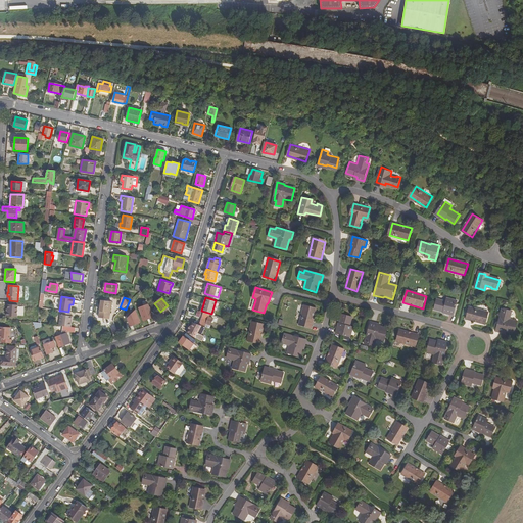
[(443,313),(442,314),(454,317),(458,300),(446,298),(445,301),(436,298),(433,311),(443,313)]
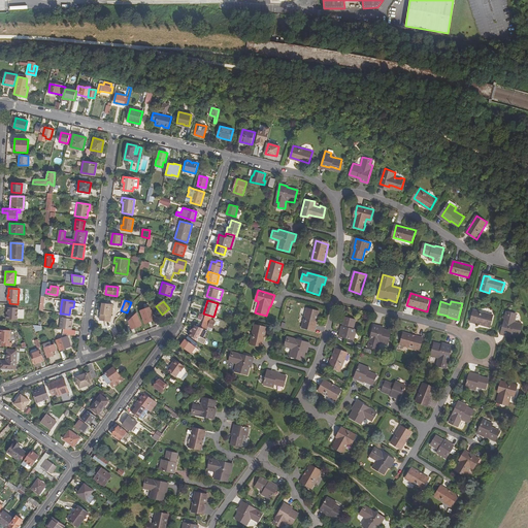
[(100,320),(110,321),(113,305),(103,303),(102,307),(102,309),(100,320)]
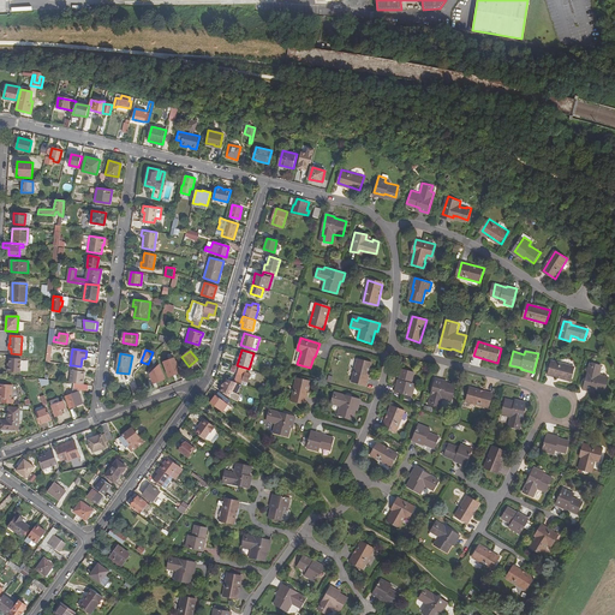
[(10,366),(7,366),(7,371),(19,372),(21,358),(10,358),(10,363),(10,366)]
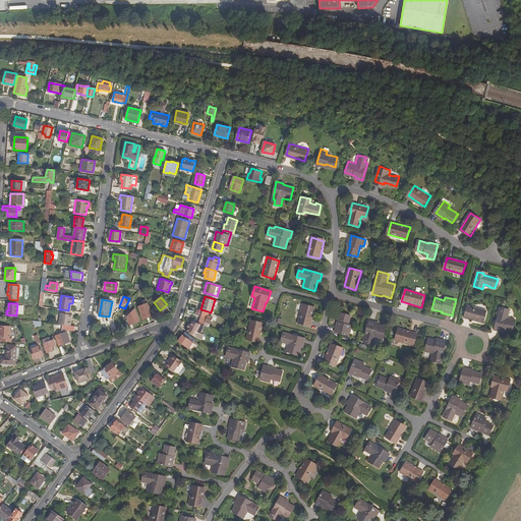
[(309,327),(314,308),(302,304),(297,324),(309,327)]
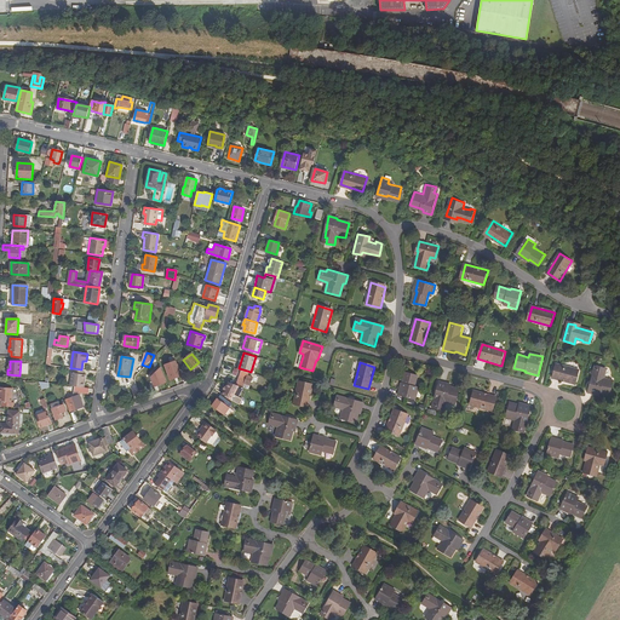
[(182,375),(177,365),(166,368),(171,379),(182,375)]
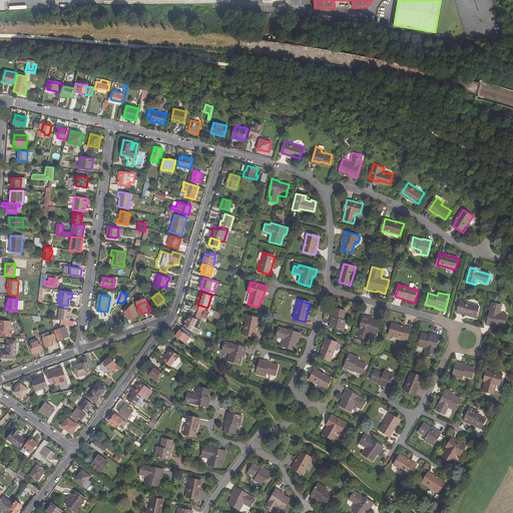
[(476,318),(479,307),(461,302),(457,313),(476,318)]
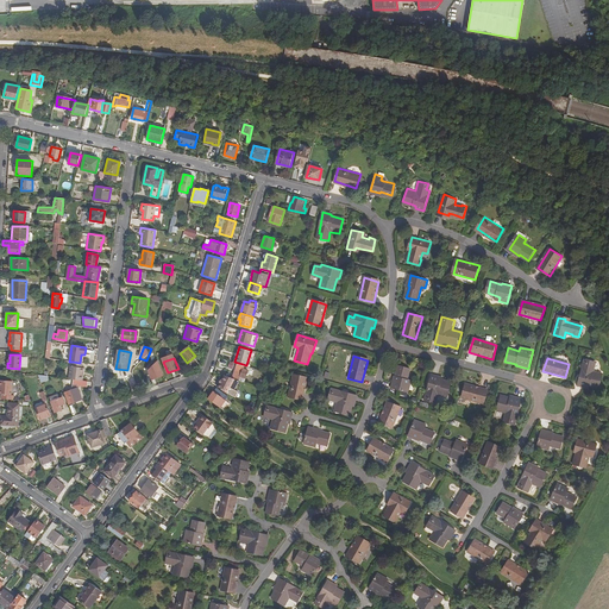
[(589,388),(600,389),(603,374),(594,371),(596,362),(583,358),(576,387),(589,389),(589,388)]
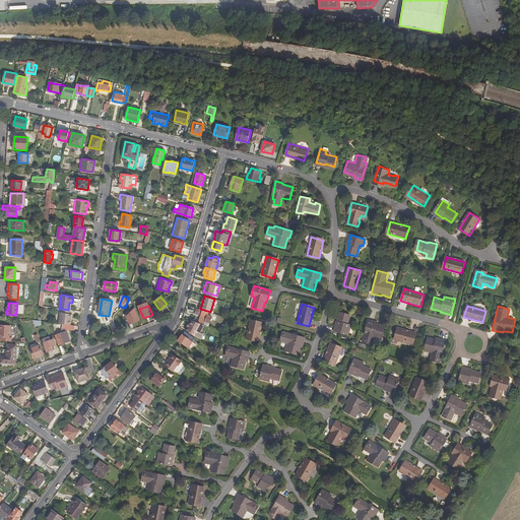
[(68,310),(62,309),(61,312),(60,312),(58,323),(62,323),(70,324),(71,320),(70,319),(71,314),(69,314),(70,311),(68,310)]
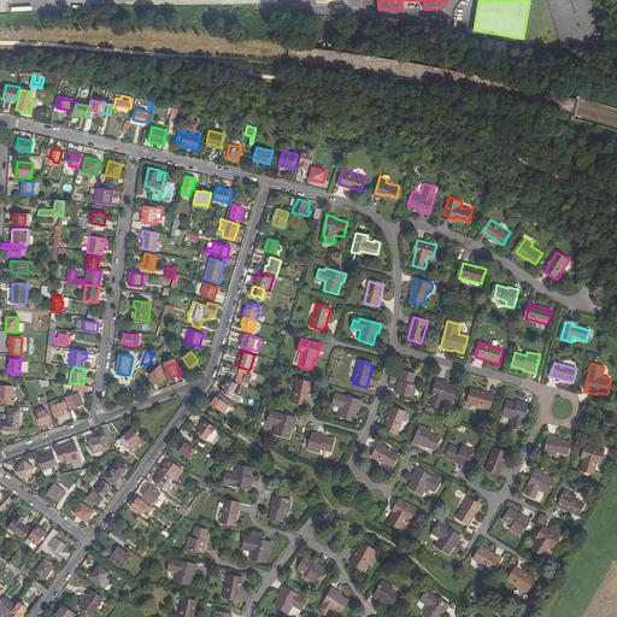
[(236,383),(241,385),(246,386),(250,375),(245,372),(246,369),(238,366),(233,382),(236,383)]
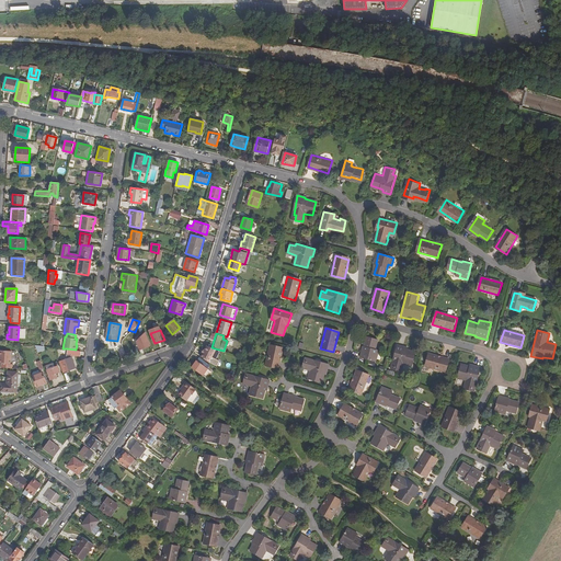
[(141,352),(153,346),(148,334),(136,340),(141,352)]
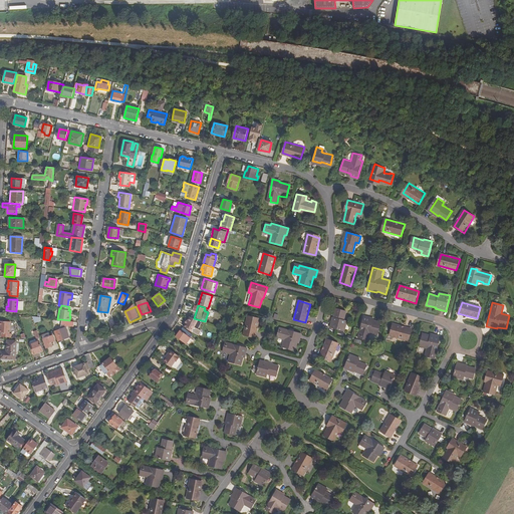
[(344,320),(347,310),(335,307),(333,317),(332,317),(330,327),(345,331),(347,320),(344,320)]
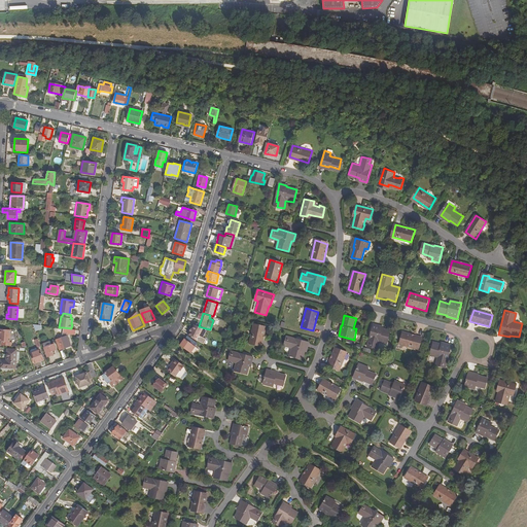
[(127,327),(123,320),(118,322),(119,325),(117,326),(119,330),(127,327)]
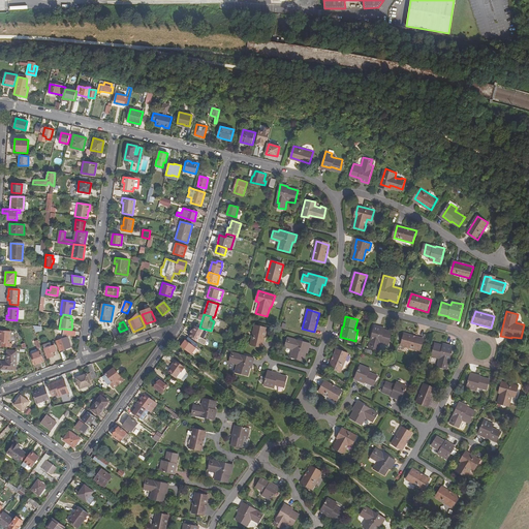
[(262,347),(267,328),(254,324),(250,344),(262,347)]
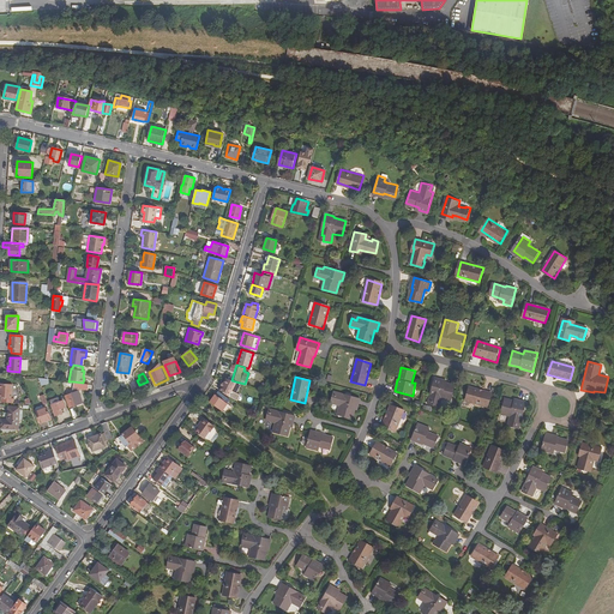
[(434,377),(427,404),(439,407),(441,398),(450,399),(455,384),(446,381),(447,380),(434,377)]
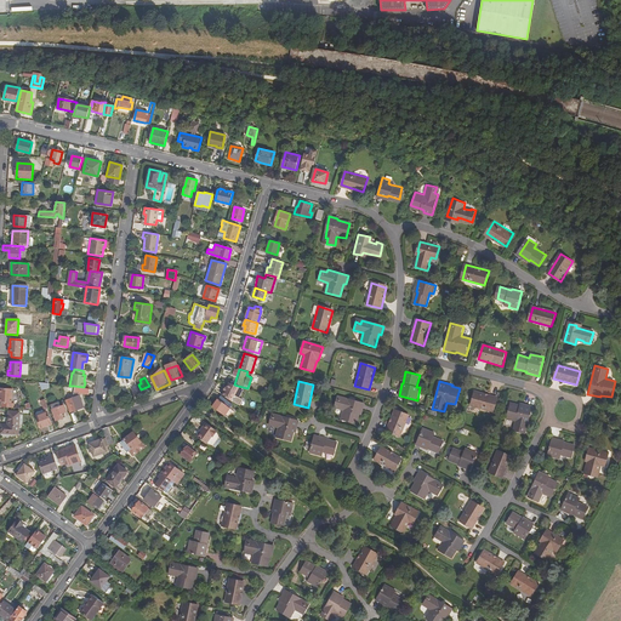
[(234,385),(229,382),(222,394),(238,403),(241,398),(238,396),(240,389),(235,388),(238,386),(234,385)]
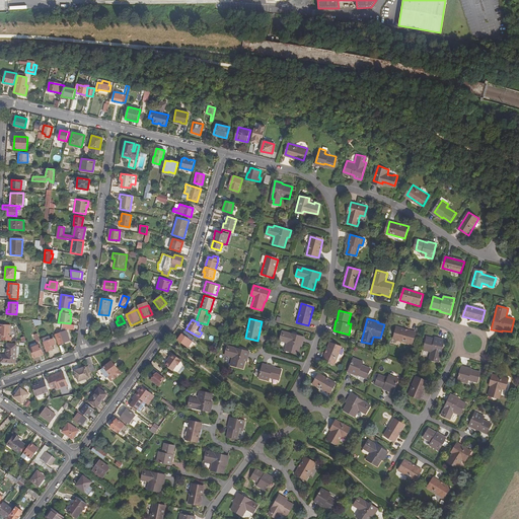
[(0,336),(1,336),(1,340),(6,341),(11,341),(11,337),(9,337),(10,324),(0,323),(0,336)]
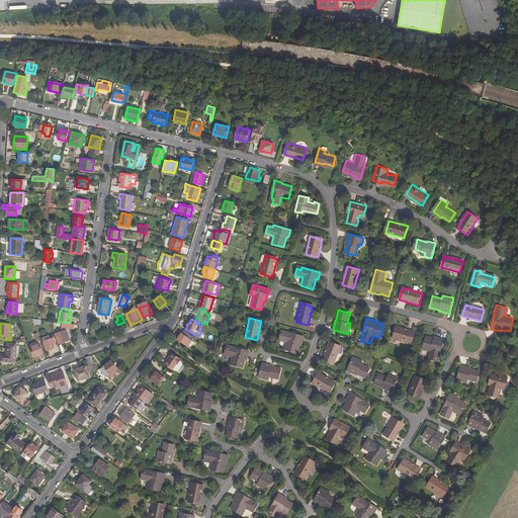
[(411,344),(415,332),(396,327),(393,338),(411,344)]
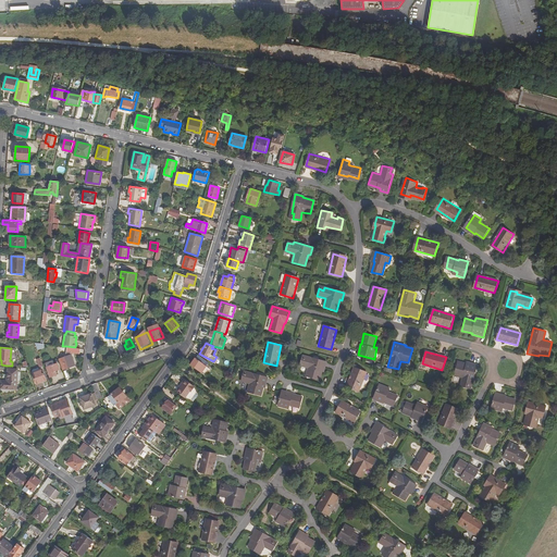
[(196,357),(203,362),(206,359),(198,354),(196,357)]
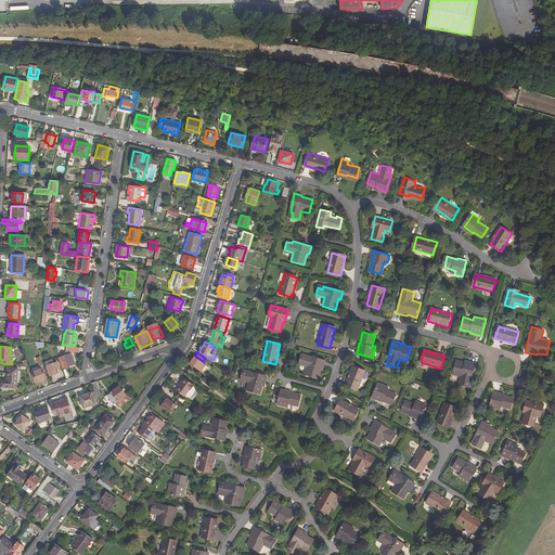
[(75,364),(71,353),(57,358),(62,369),(75,364)]
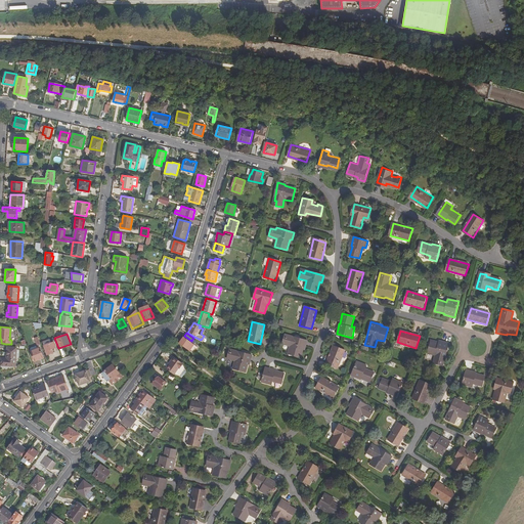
[(189,350),(193,343),(191,341),(184,336),(179,342),(189,350)]
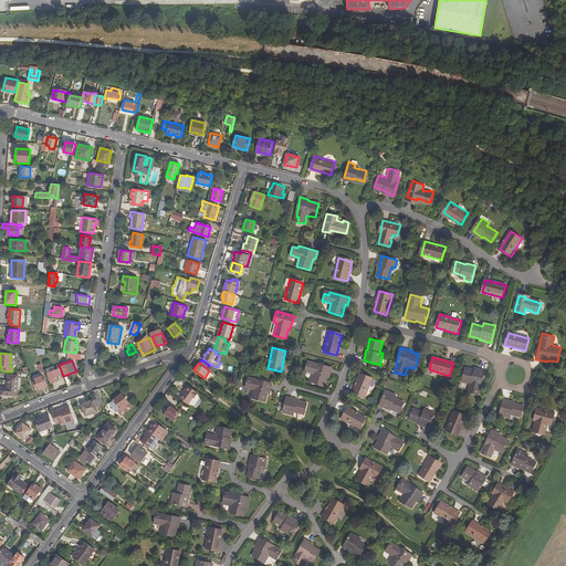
[(327,374),(329,375),(332,367),(312,363),(312,365),(306,364),(305,371),(312,374),(311,381),(324,386),(326,377),(327,374)]
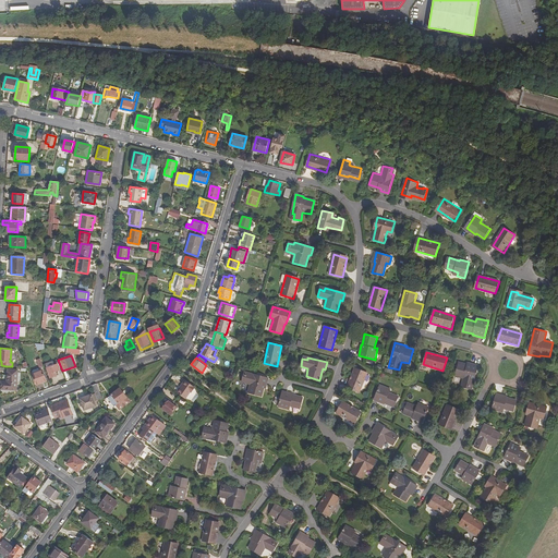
[(46,364),(50,377),(56,375),(55,371),(59,370),(57,364),(55,365),(53,361),(46,364)]
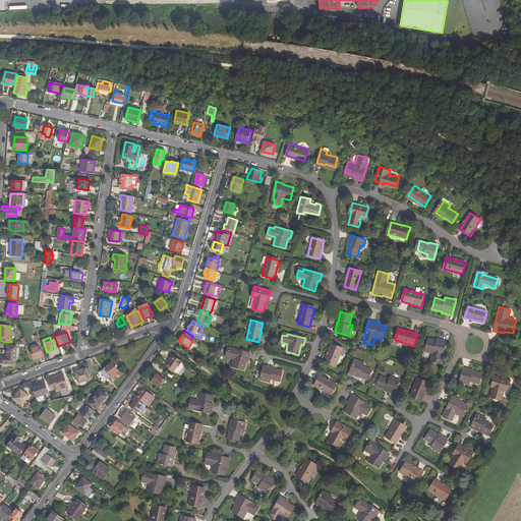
[(430,361),(441,364),(448,341),(437,338),(436,339),(428,337),(424,351),(432,353),(430,361)]
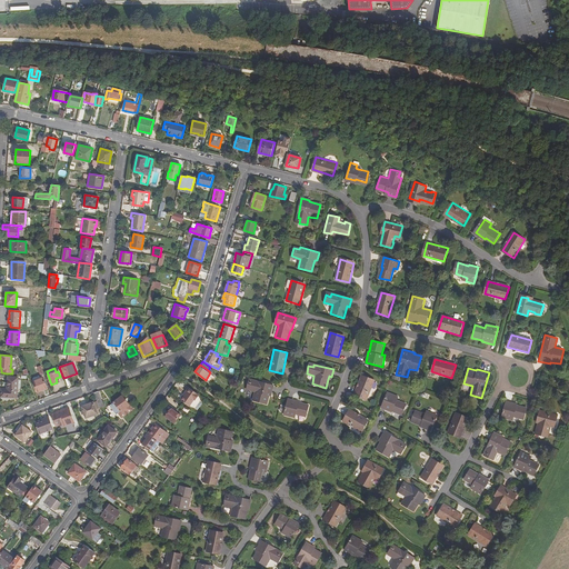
[(367,400),(375,381),(362,376),(355,396),(367,400)]
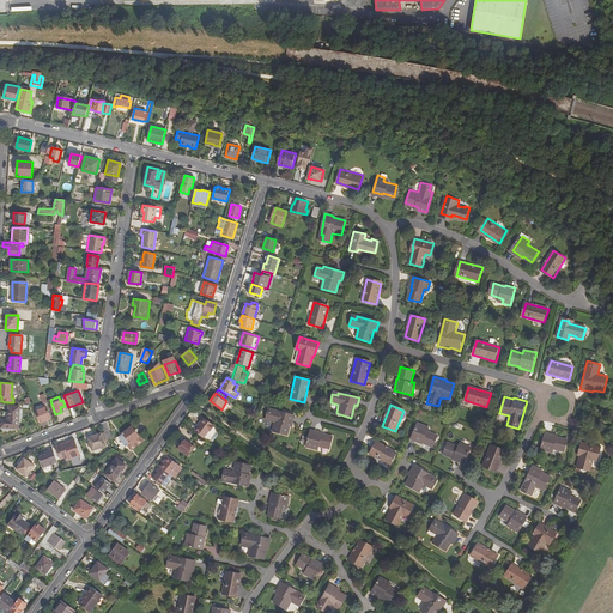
[(6,424),(1,423),(0,428),(18,429),(18,418),(19,408),(19,406),(8,406),(8,419),(6,419),(6,424)]
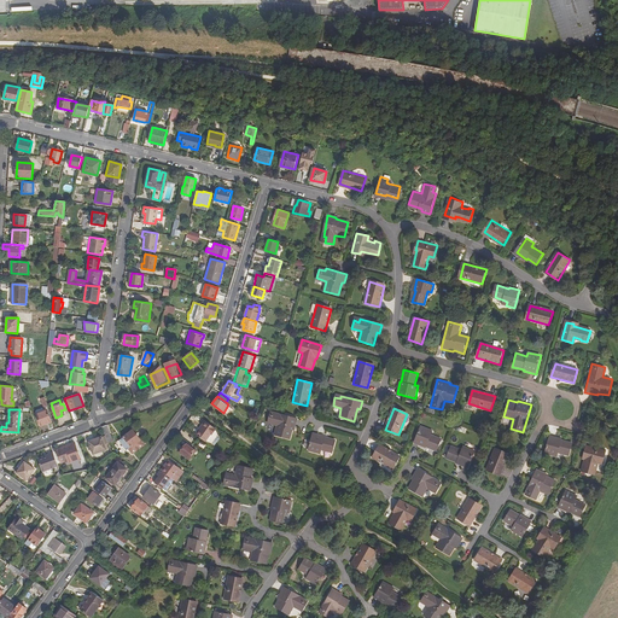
[(50,419),(46,409),(36,413),(40,424),(45,423),(45,420),(50,419)]
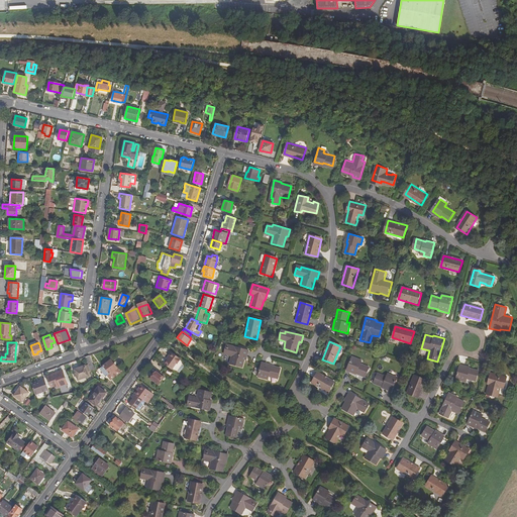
[(244,356),(246,356),(248,350),(230,345),(230,348),(225,347),(224,354),(231,355),(229,364),(241,367),(243,359),(244,356)]
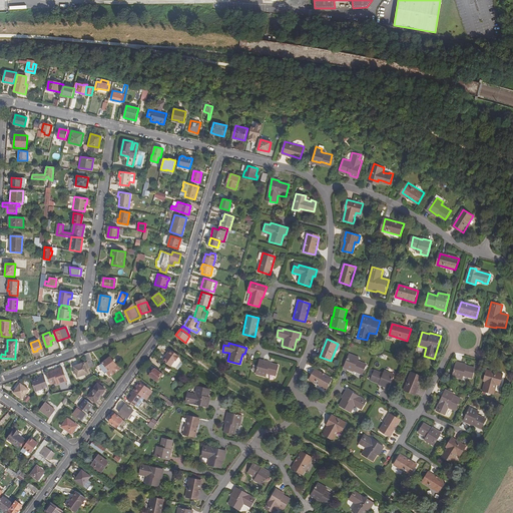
[(163,361),(171,366),(179,355),(170,349),(167,353),(168,353),(163,361)]
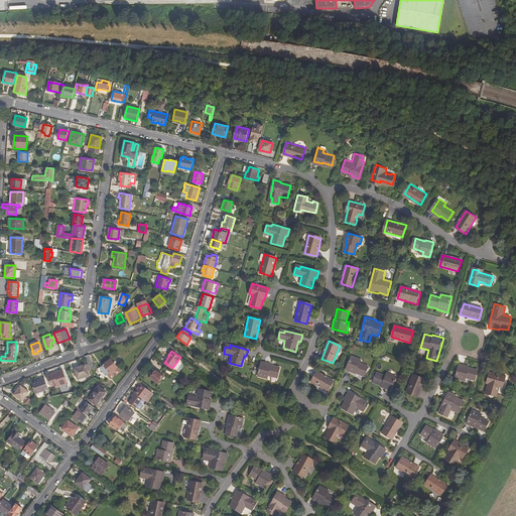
[(95,369),(89,355),(85,357),(90,370),(95,369)]
